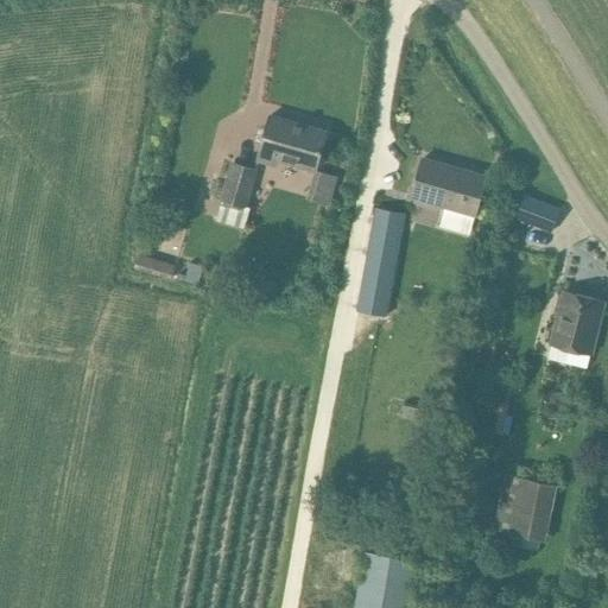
[(327,132),(271,115),(258,159),(276,164),(278,158),(316,169),(327,132)]
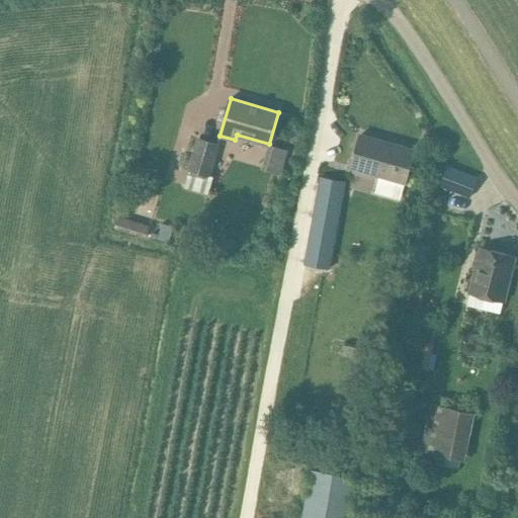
[(414,151),(359,136),(351,167),(405,182),(414,151)]
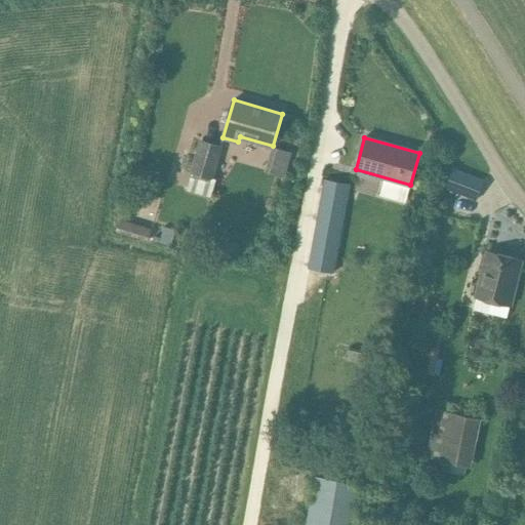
[(219,145),(201,140),(187,191),(211,198),(216,177),(210,176),(219,145)]
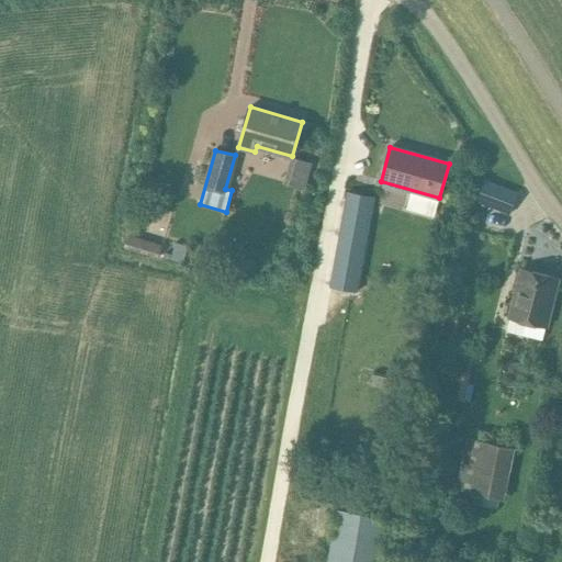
[(307,188),(310,159),(293,158),(290,186),(307,188)]
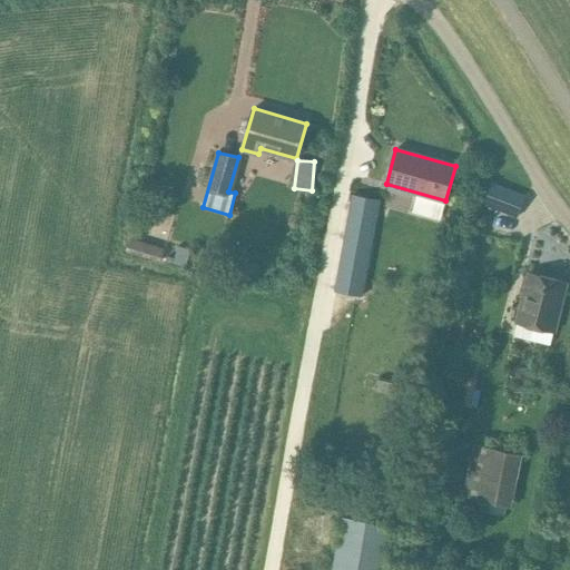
[(526,196),(492,184),(483,205),(517,217),(526,196)]
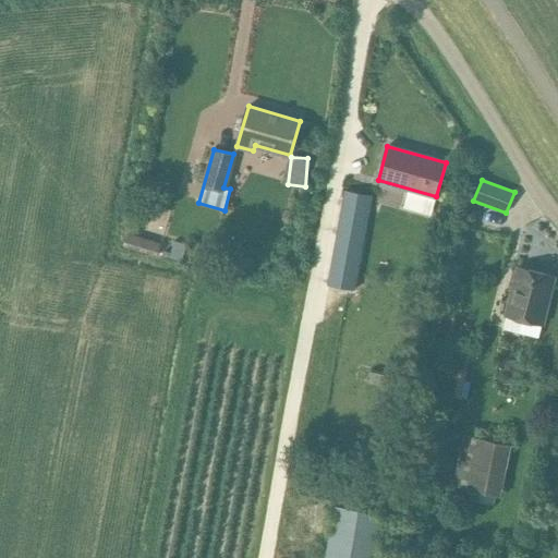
[(373,196),(346,191),(328,286),(355,291),(373,196)]
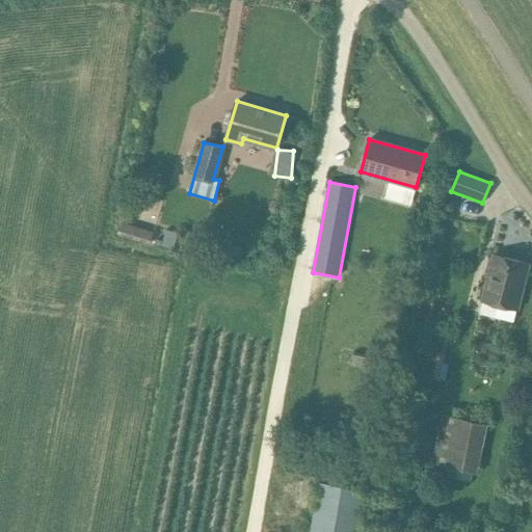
[(154,232),(121,221),(116,234),(150,244),(154,232)]
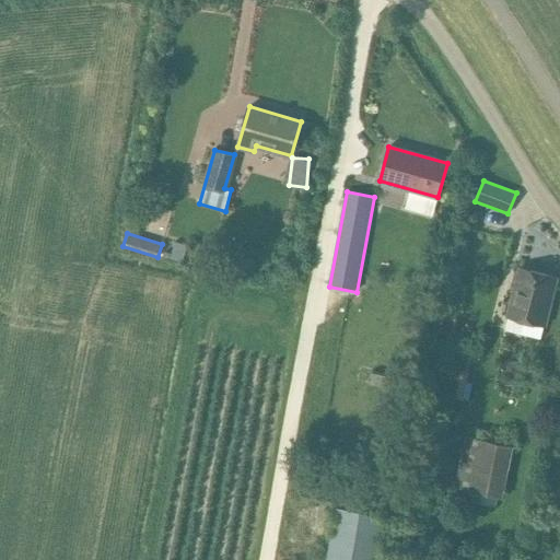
[(514,289),(508,318),(525,323),(523,334),(541,339),(544,327),(551,299),(557,277),(520,268),(514,289)]
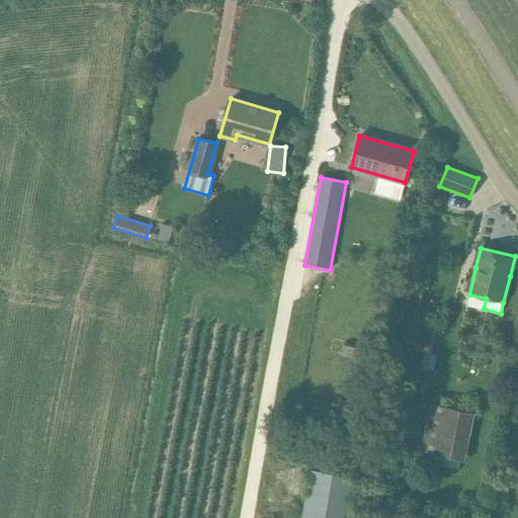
[(412,340),(411,366),(432,368),(434,341),(412,340)]
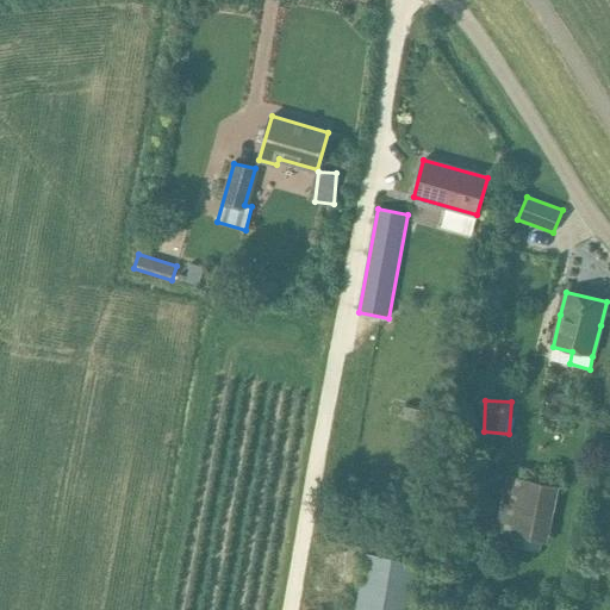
[(560,489),(510,477),(497,531),(515,536),(512,546),(540,552),(542,542),(547,543),(560,489)]
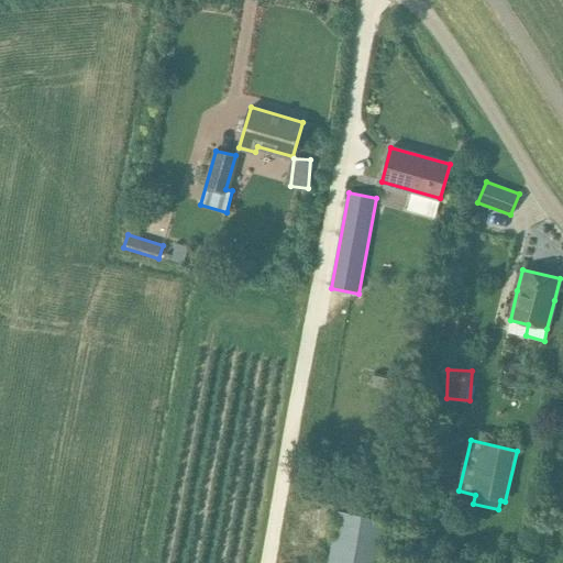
[(378,562),(386,519),(335,510),(326,562),(378,562)]
